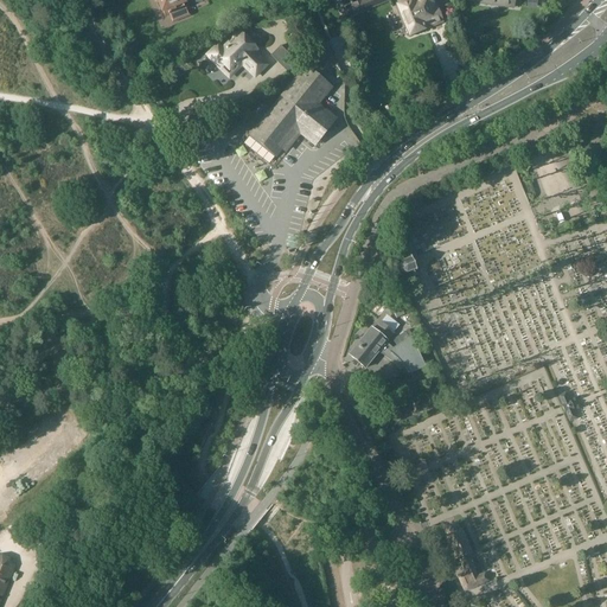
[(157,0),(159,2),(157,5),(158,8),(161,10),(164,17),(165,18),(170,17),(172,24),(190,17),(187,10),(184,2),(183,0),(157,0)]
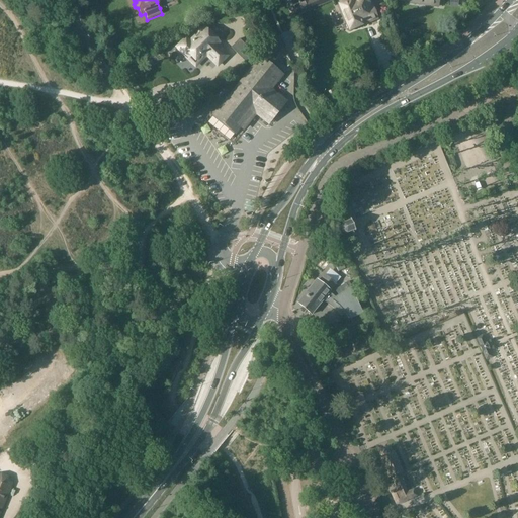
[(377,20),(372,6),(373,6),(370,0),(350,0),(339,5),(349,31),(377,20)]
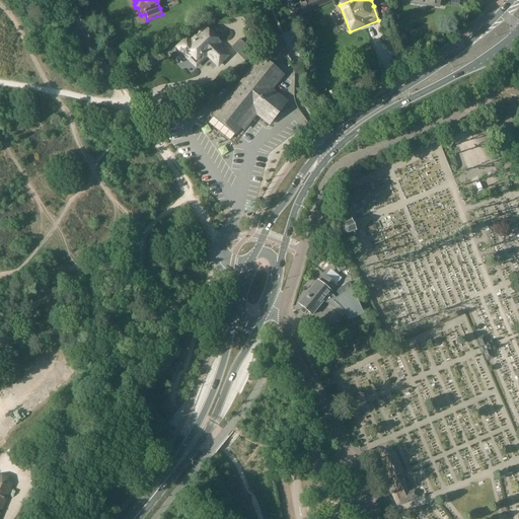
[(386,3),(379,6),(381,12),(388,9),(386,3)]
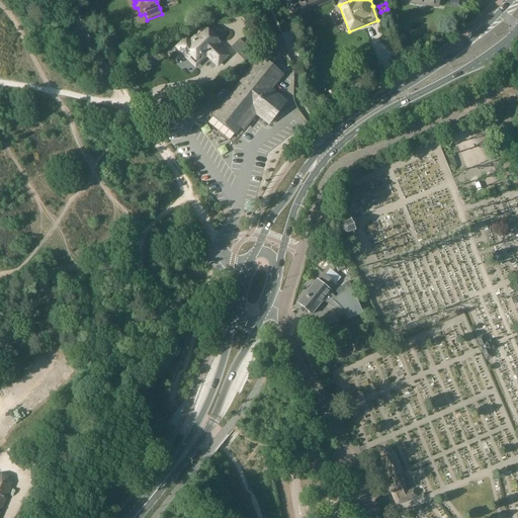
[(241,29),(249,29),(249,11),(241,11),(241,15),(238,15),(238,22),(241,22),(241,29)]
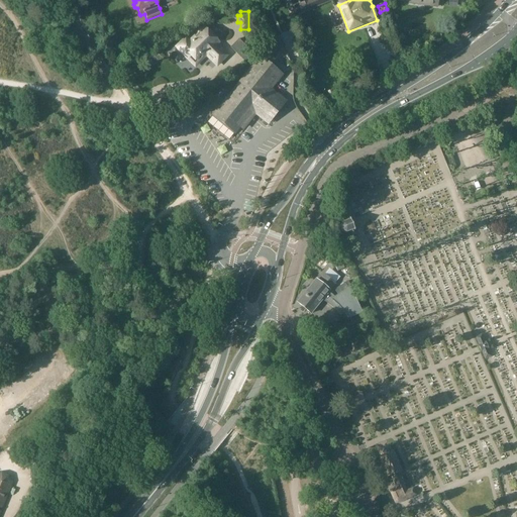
[(189,40),(186,37),(177,46),(193,64),(205,52),(216,63),(226,54),(214,41),(215,40),(203,27),(189,40)]
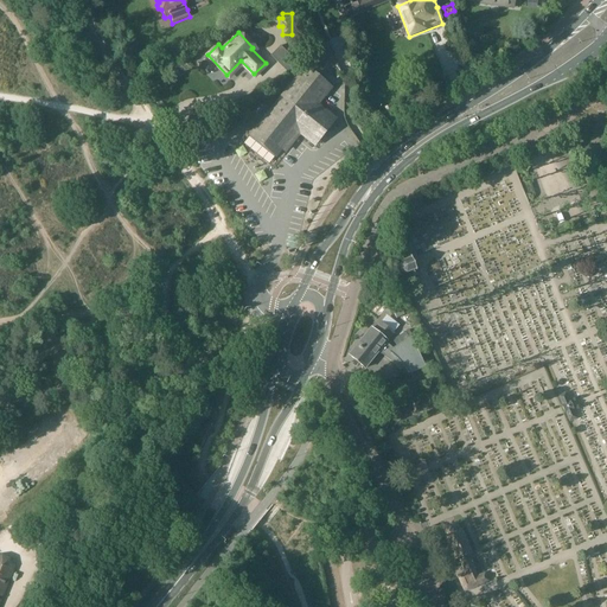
[(281,46),(272,56),(278,62),(287,52),(281,46)]
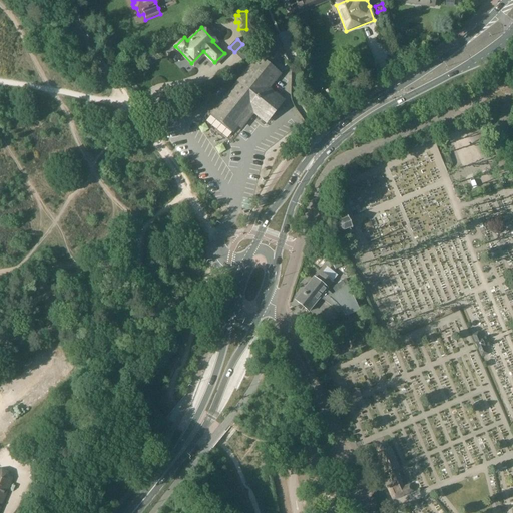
[(241,130),(253,115),(266,124),(286,101),(270,88),(282,74),(258,55),(209,114),(233,134),(238,127),(241,130)]
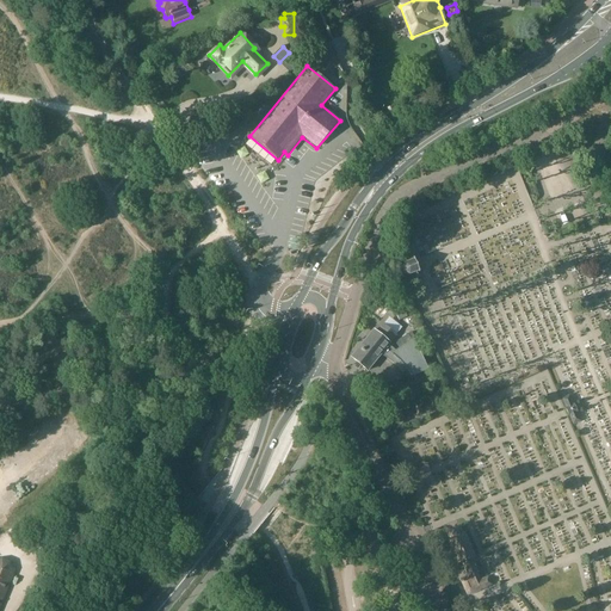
[(403,105),(407,111),(409,116),(432,102),(429,98),(426,92),(403,105)]
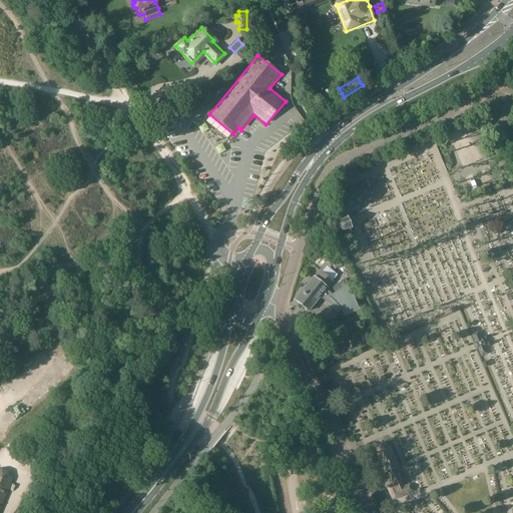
[(348,213),(337,218),(345,234),(355,229),(348,213)]
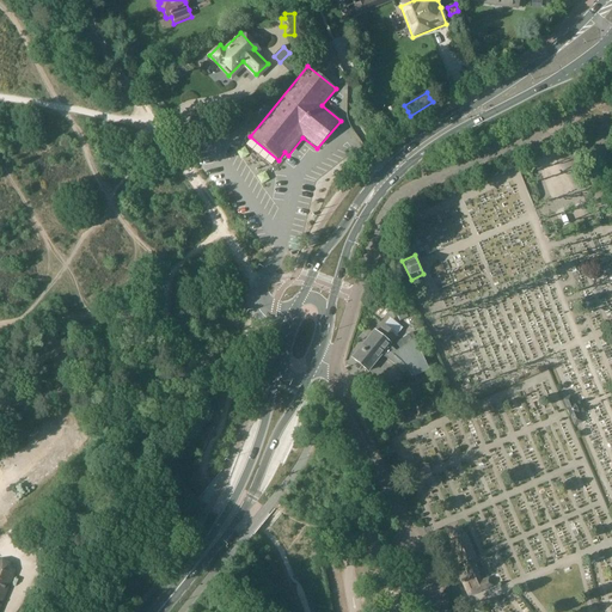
[(399,297),(391,300),(393,307),(402,304),(399,297)]
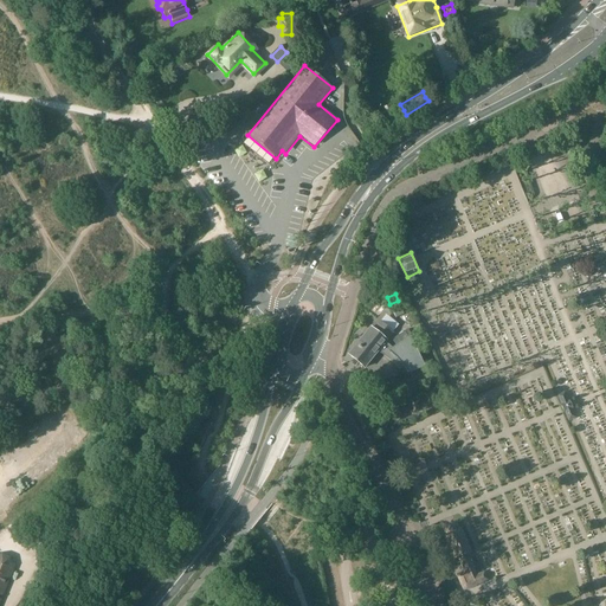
[(399,305),(392,310),(395,318),(404,315),(399,305)]
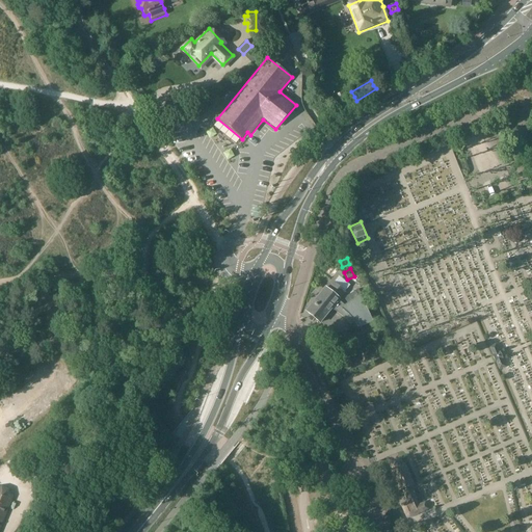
[(371,323),(372,323),(370,317),(361,297),(360,295),(357,296),(354,291),(349,295),(354,301),(346,308),(339,301),(340,300),(339,300),(345,293),(334,284),(327,291),(325,289),(306,312),(309,314),(320,323),(331,310),(337,313),(341,317),(346,321),(350,325),(353,324),(357,329),(357,328),(371,323)]
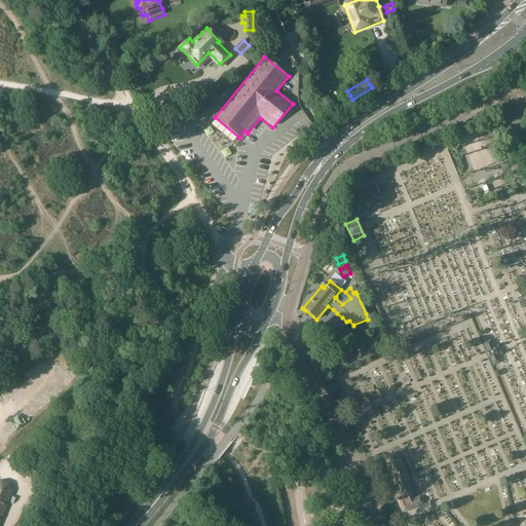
[(489,341),(483,343),(487,351),(486,351),(489,359),(490,358),(493,366),(499,364),(500,363),(496,355),(497,354),(494,348),(493,348),(490,340),(489,341)]
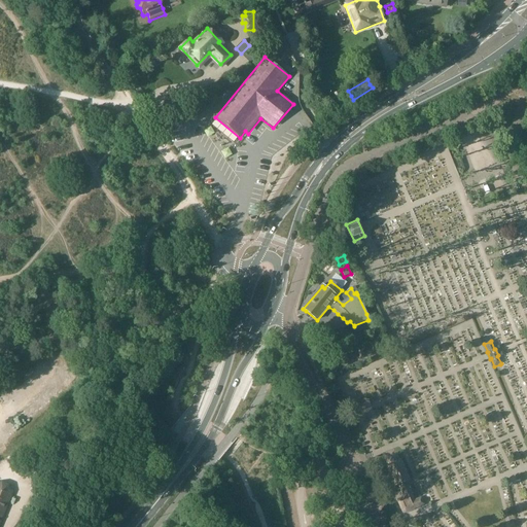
[(323,346),(314,351),(317,358),(327,353),(323,346)]
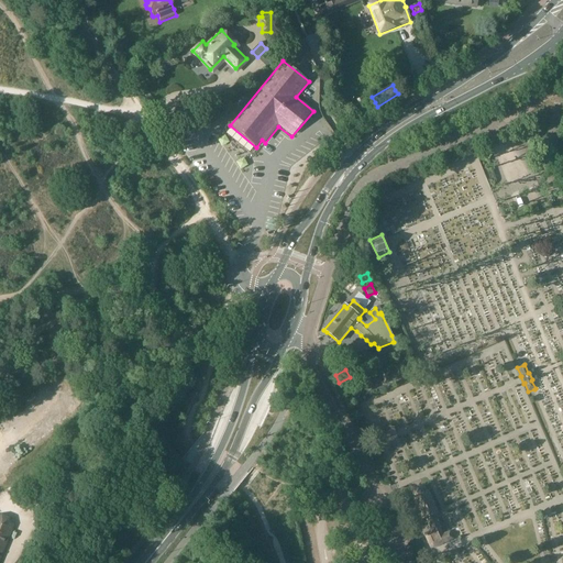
[(343,386),(344,387),(346,390),(348,390),(354,385),(351,381),(343,386)]
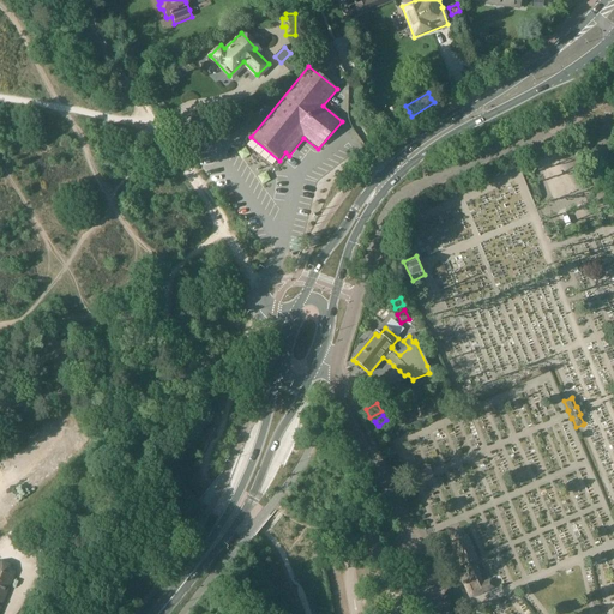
[(465,537),(462,530),(450,536),(452,543),(450,543),(461,567),(464,565),(468,573),(471,581),(463,584),(470,597),(474,596),(487,591),(493,588),(491,581),(482,584),(479,576),(479,575),(476,569),(473,561),(477,560),(467,536),(465,537)]
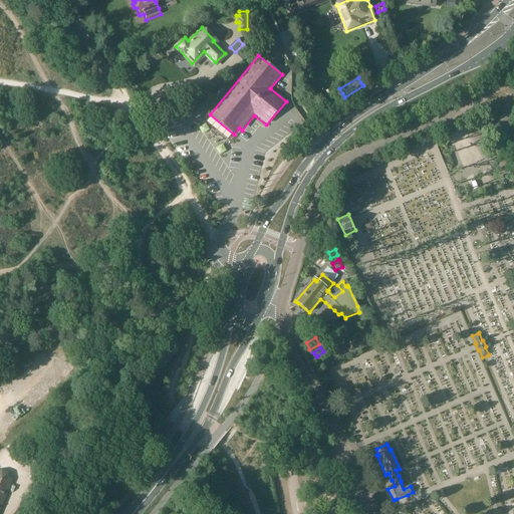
[(1,470),(0,470),(0,512),(14,480),(8,473),(1,470)]
